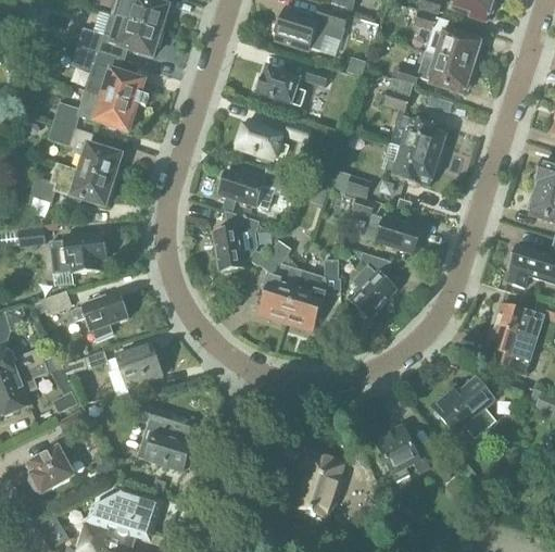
[(110,16),(163,33),(167,17),(165,16),(168,5),(151,0),(116,0),(111,15),(110,15),(110,16)]
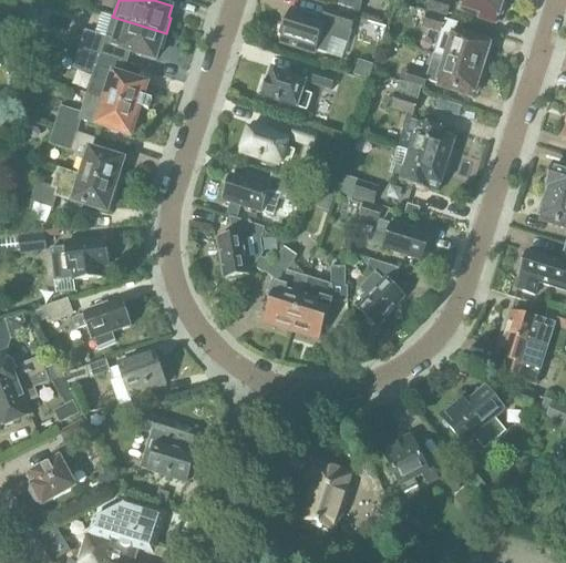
[(446,14),(451,0),(430,0),(426,8),(446,14)]
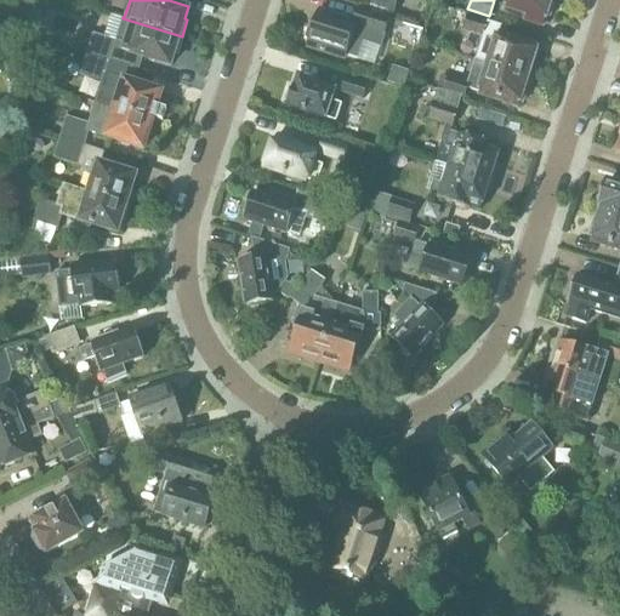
[(552,0),(506,0),(505,3),(529,10),(527,17),(542,22),(546,9),(549,10),(552,0)]
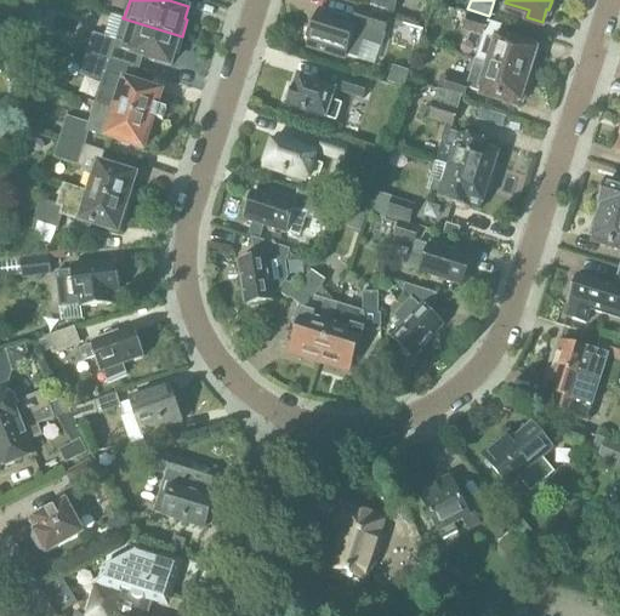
[(356,21),(317,9),(312,23),(307,26),(305,34),(307,38),(307,40),(346,53),(347,51),(357,55),(362,36),(380,43),(384,28),(385,29),(388,15),(367,7),(362,21),(356,20),(356,21)]
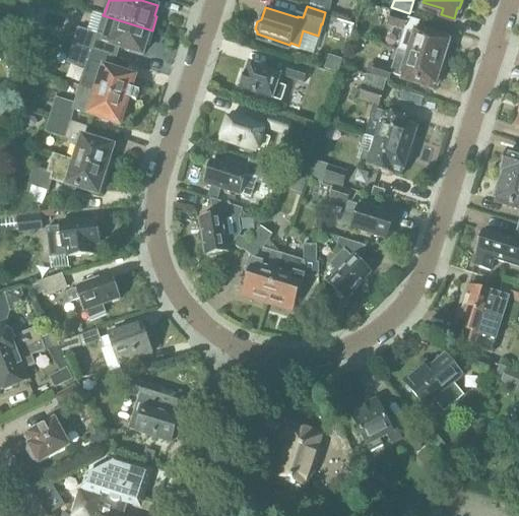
[(408,15),(390,9),(385,23),(403,29),(408,15)]
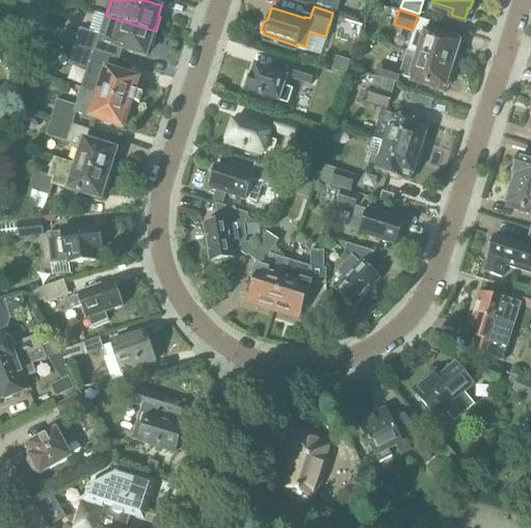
[(28,28),(30,19),(18,15),(15,25),(28,28)]
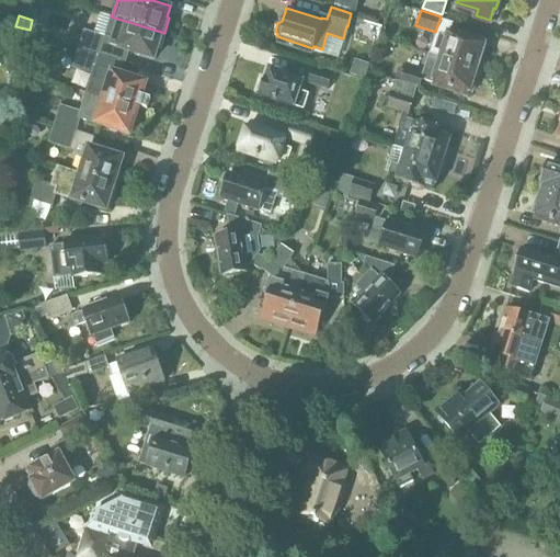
[(86,29),(80,46),(121,58),(124,47),(153,57),(158,46),(160,47),(164,33),(111,16),(105,35),(86,29)]
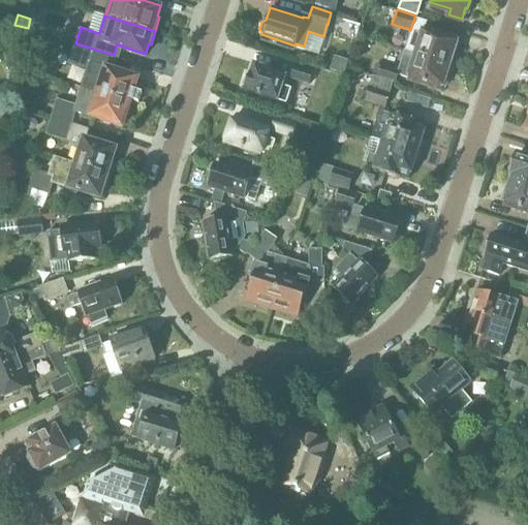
[(458,41),(456,40),(457,37),(423,26),(415,51),(448,62),(452,51),(455,51),(458,41)]
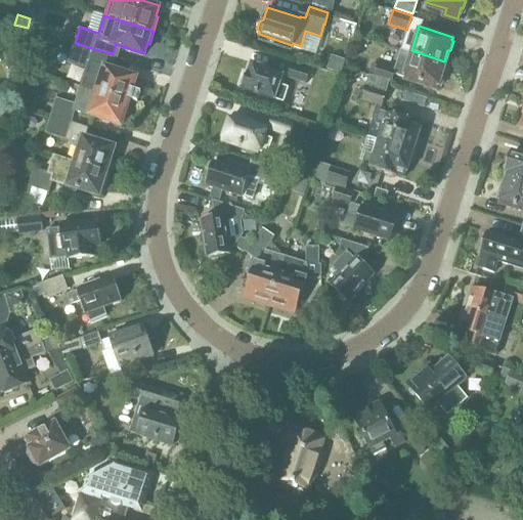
[(40,45),(43,35),(33,31),(29,41),(40,45)]
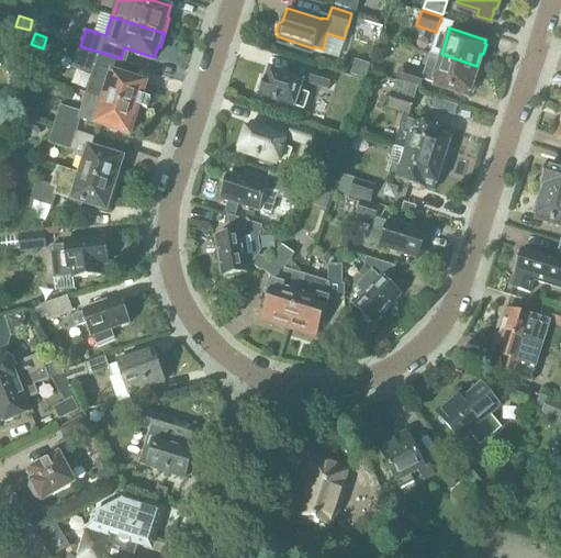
[(121,58),(80,46),(79,47),(75,64),(94,70),(92,75),(88,91),(138,108),(139,104),(142,104),(144,96),(143,95),(146,80),(116,71),(121,58)]
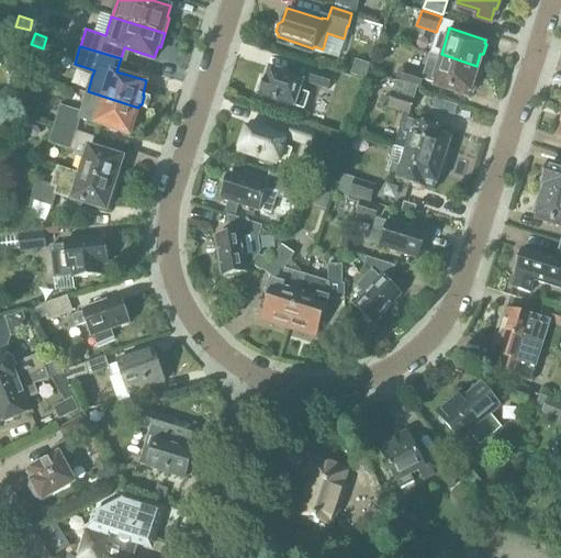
[(429,51),(423,70),(424,71),(422,77),(433,80),(468,91),(470,88),(472,89),(475,78),(473,77),(477,66),(441,54),(441,55),(429,51)]
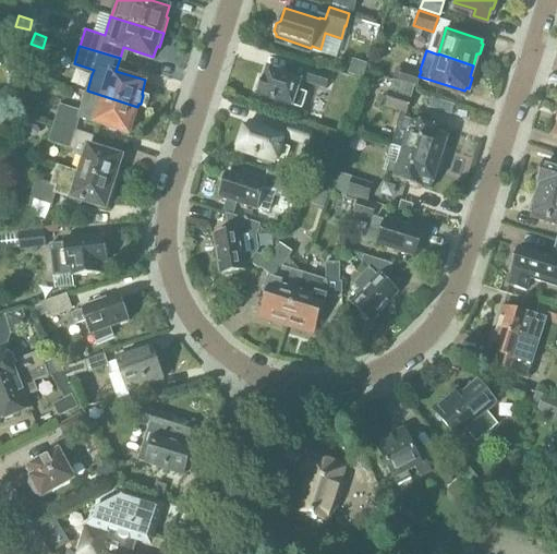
[(366,61),(352,56),(347,71),(362,75),(366,61)]
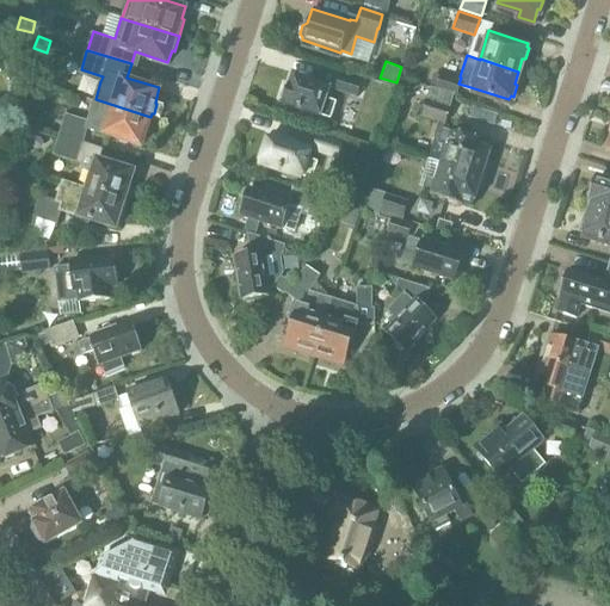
[(433,70),(429,85),(436,86),(454,92),(456,93),(458,84),(461,78),(460,76),(441,70),(439,73),(433,70)]
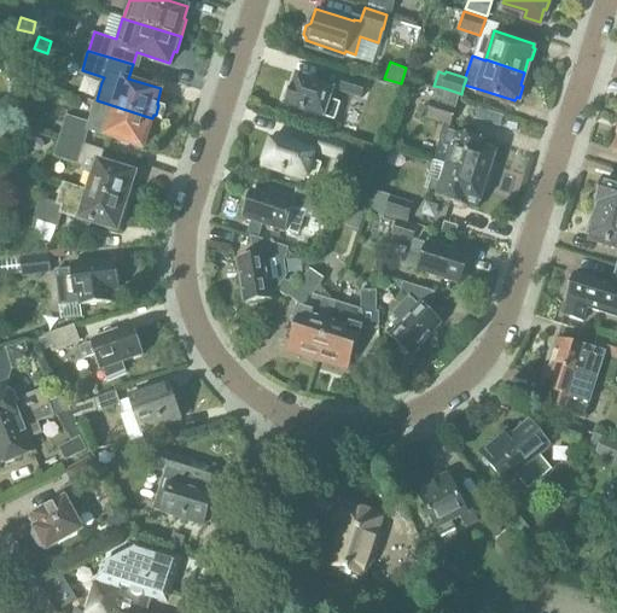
[(285,103),(335,118),(341,101),(331,98),(335,86),(295,73),(291,86),(286,88),(283,95),(286,100),(285,103)]
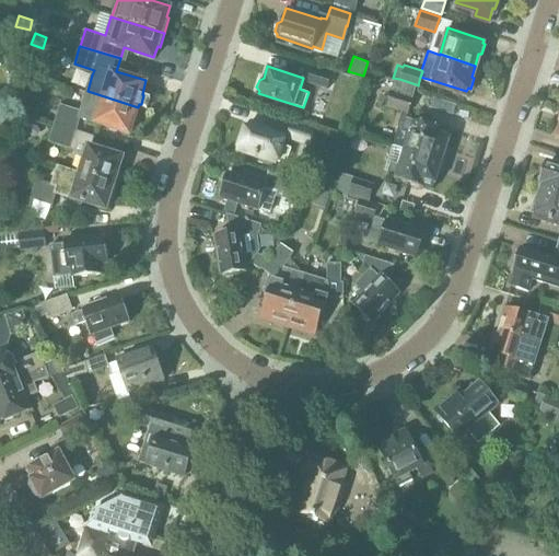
[(306,81),(327,87),(332,72),(310,67),(306,81)]
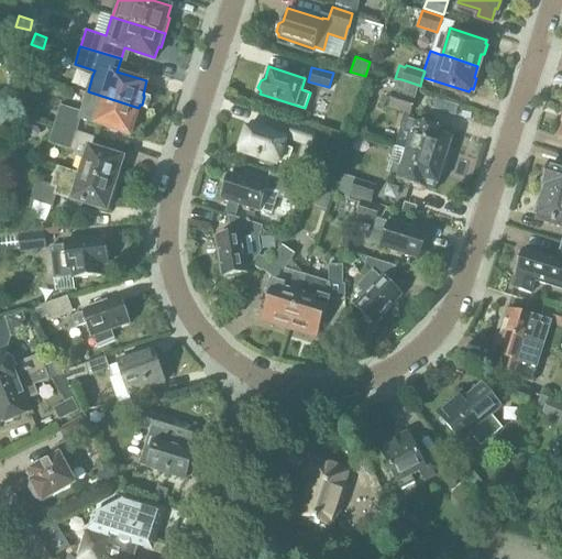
[(367,79),(375,83),(378,74),(371,72),(367,79)]
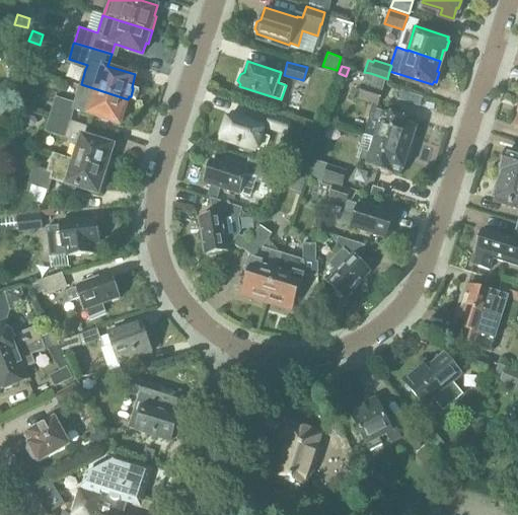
[(370,73),(364,72),(357,96),(371,101),(367,116),(368,116),(363,133),(412,149),(416,137),(414,134),(418,124),(409,121),(409,119),(380,108),(376,107),(385,78),(370,73)]
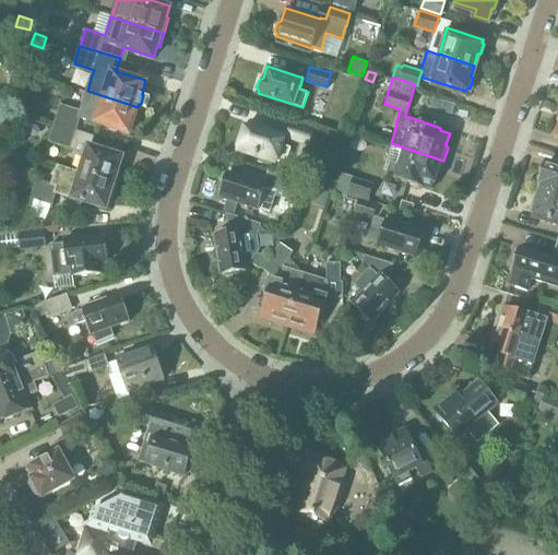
[(138,107),(87,91),(82,108),(59,102),(54,121),(75,129),(75,128),(80,116),(91,119),(130,131),(133,119),(137,118),(139,110),(137,108),(138,107)]
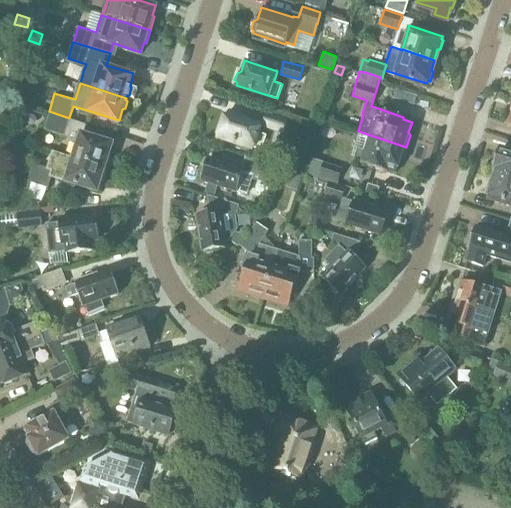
[(412,93),(401,89),(399,97),(409,101),(412,93)]
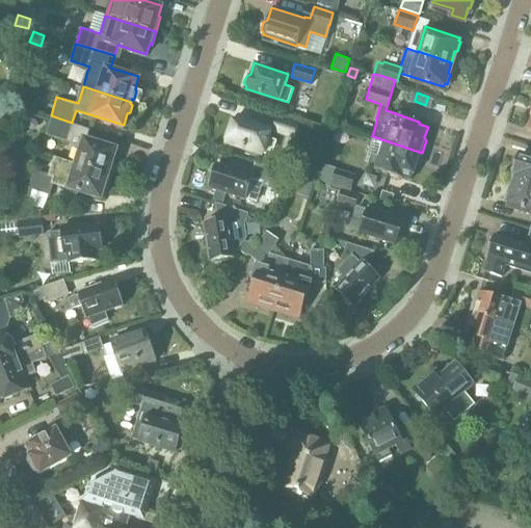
[(272,130),(294,137),(299,121),(276,114),(272,130)]
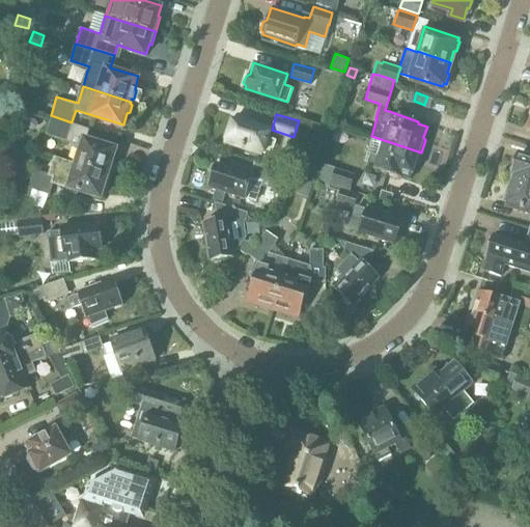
[(72,122),(51,115),(45,133),(83,144),(77,163),(110,173),(115,159),(113,159),(116,148),(87,139),(90,128),(72,121),(72,122)]
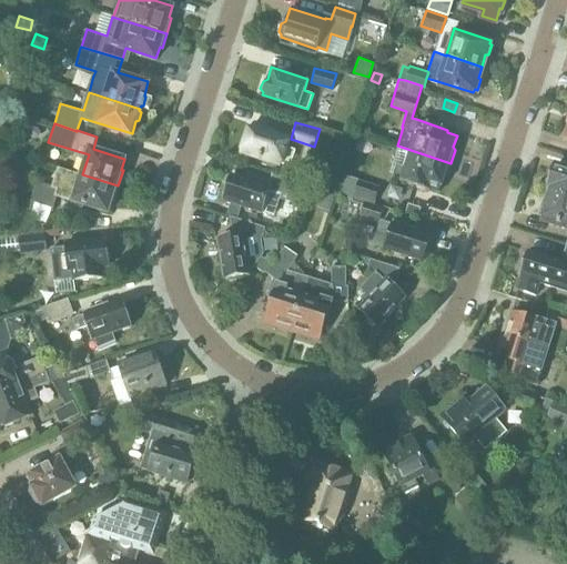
[(242,150),(262,158),(261,162),(275,167),(276,162),(289,167),(294,149),(285,147),(289,137),(254,124),(251,123),(245,139),(242,150)]
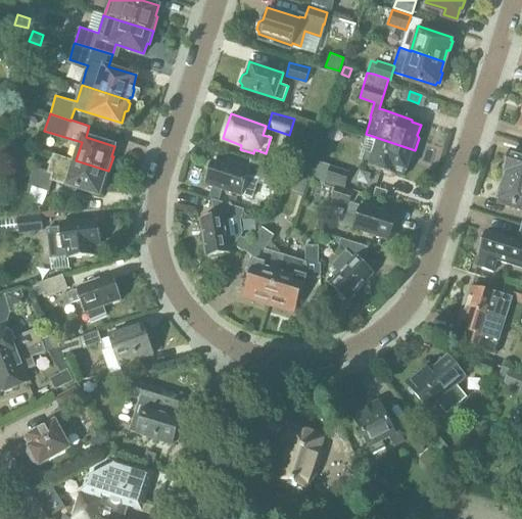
[(415,150),(366,134),(359,157),(363,158),(363,161),(366,162),(365,164),(394,174),(395,173),(405,176),(409,162),(412,161),(415,150)]
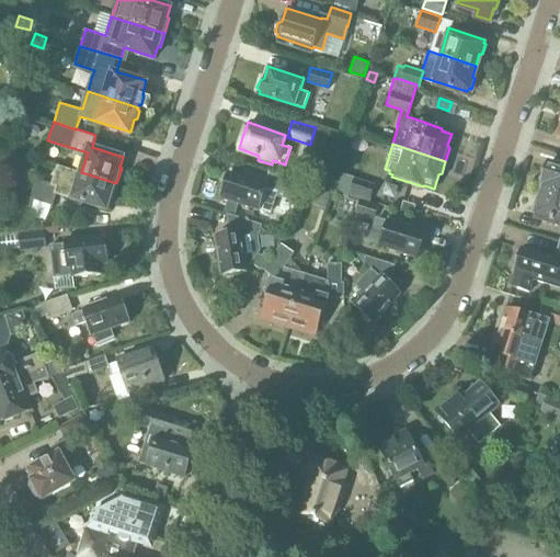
[(559,163),(547,160),(539,182),(543,183),(541,186),(559,192),(559,163)]
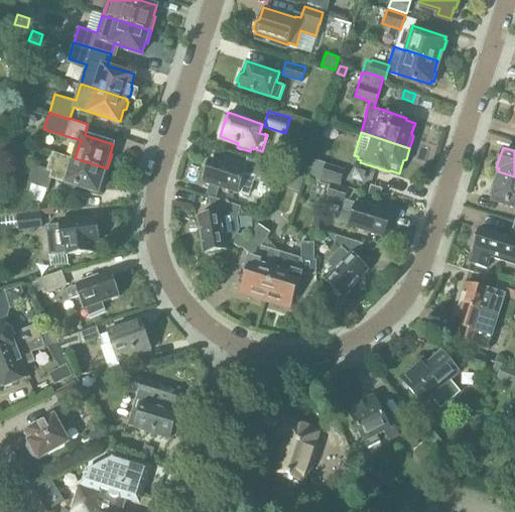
[(107,168),(75,158),(68,181),(98,192),(101,180),(103,181),(107,168)]
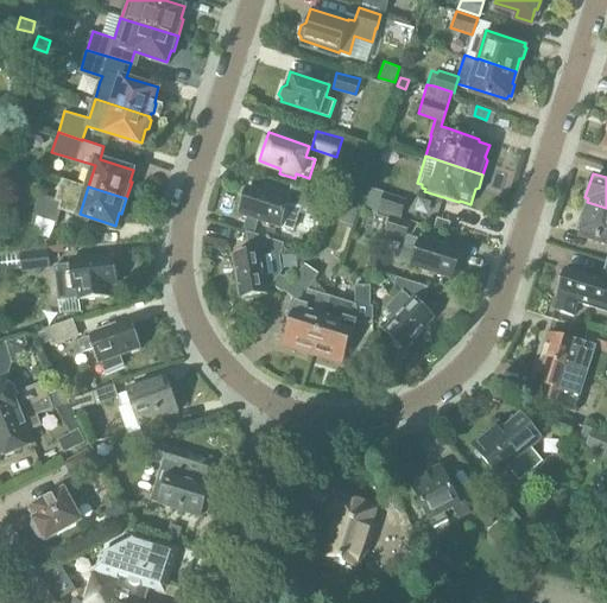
[(301,204),(288,200),(289,196),(265,188),(264,192),(248,188),(246,192),(241,194),(239,201),(242,205),(240,211),(246,213),(258,217),(292,229),(301,204)]
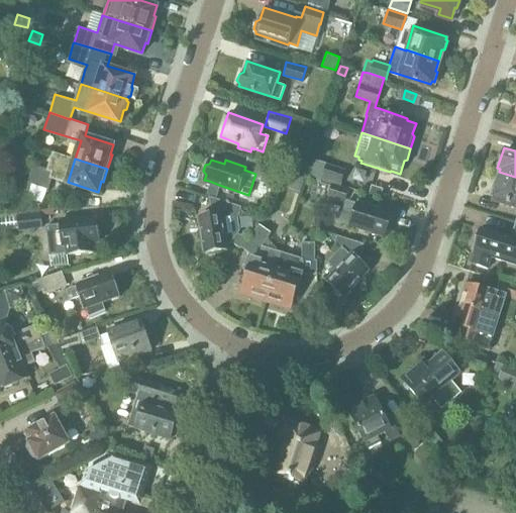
[(253,185),(271,191),(278,169),(261,163),(253,185)]
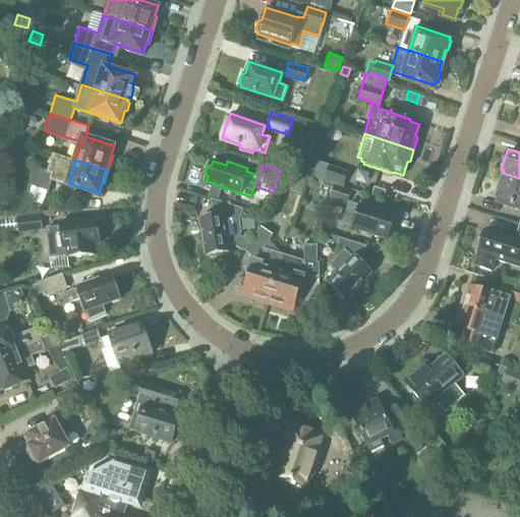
[(329,164),(324,181),(331,183),(331,182),(342,186),(347,169),(329,164)]
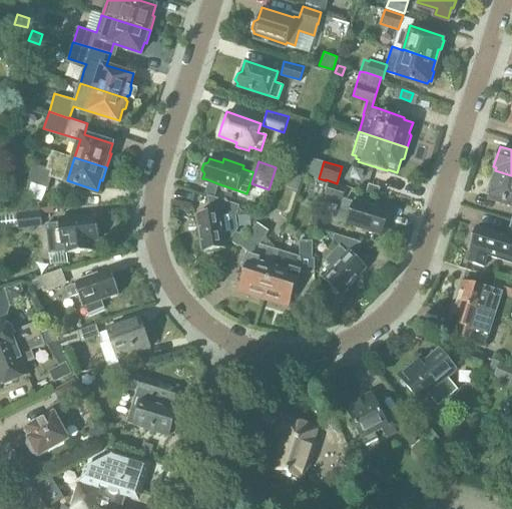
[(27,180),(47,186),(52,168),(32,162),(27,180)]
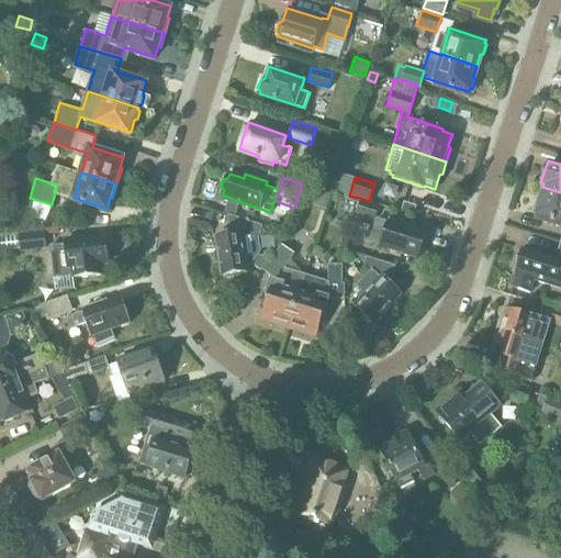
[(560,192),(542,187),(538,199),(536,198),(533,209),(535,209),(534,213),(560,221),(560,192)]
